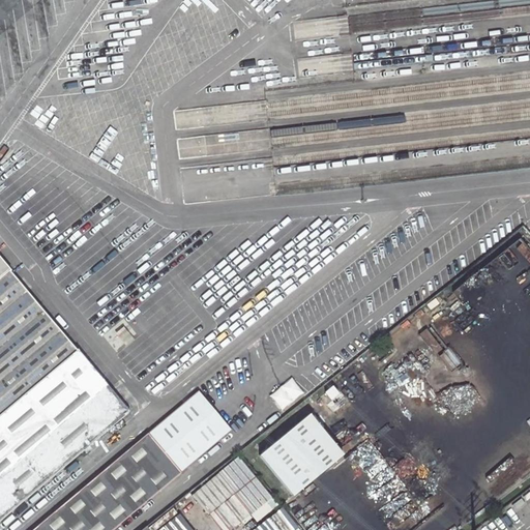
[(10,269),(0,257),(0,519),(129,411),(78,349),(77,350),(9,270),(10,269)]
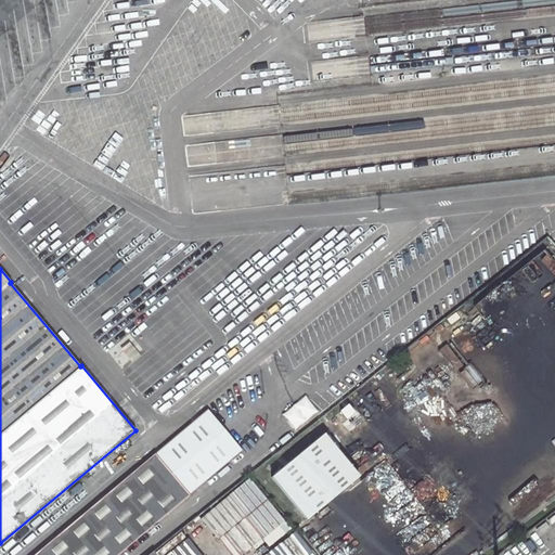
[(348,402),(340,409),(346,416),(353,410),(348,402)]
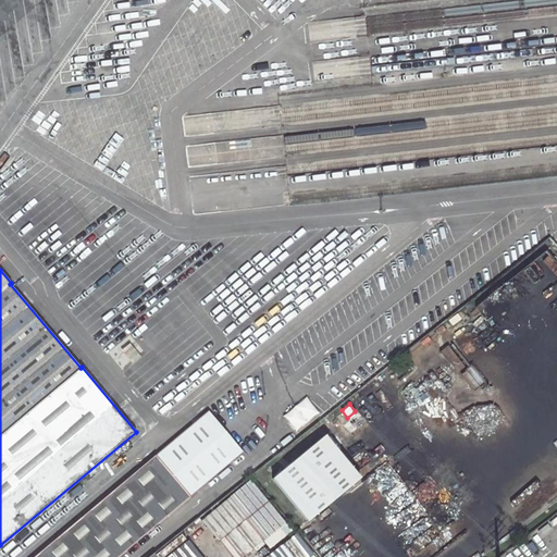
[(325,432),(272,475),(307,518),(360,475),(325,432)]
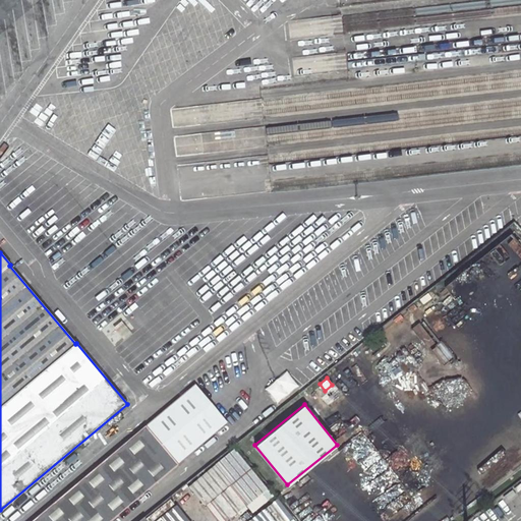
[(107,520),(177,463),(146,424),(30,520),(107,520)]
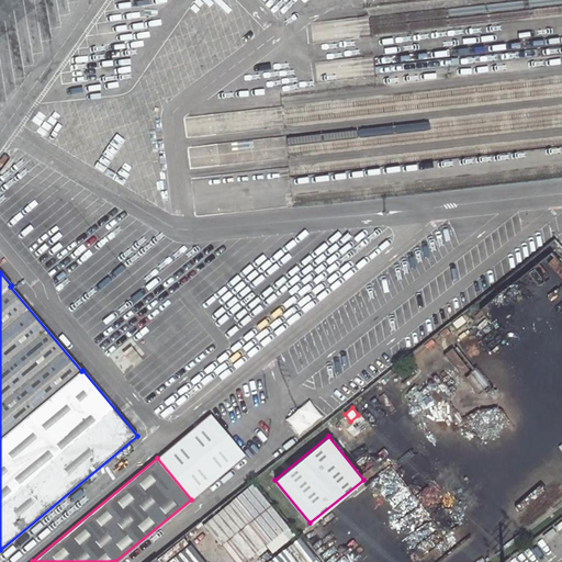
[(254,482),(204,521),(221,542),(248,520),(249,521),(222,543),(236,561),(240,561),(288,525),(254,482)]
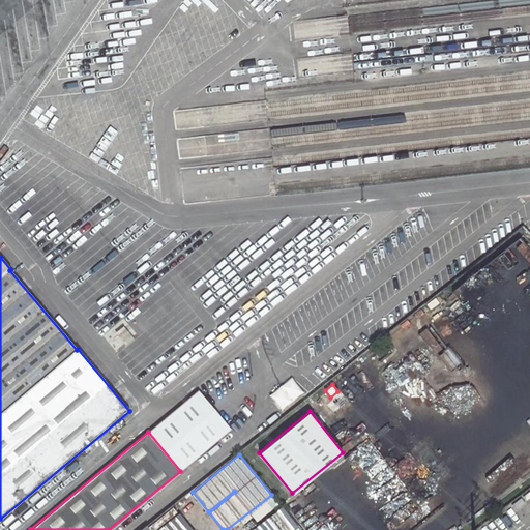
[(257,529),(303,529),(286,507),(257,529)]
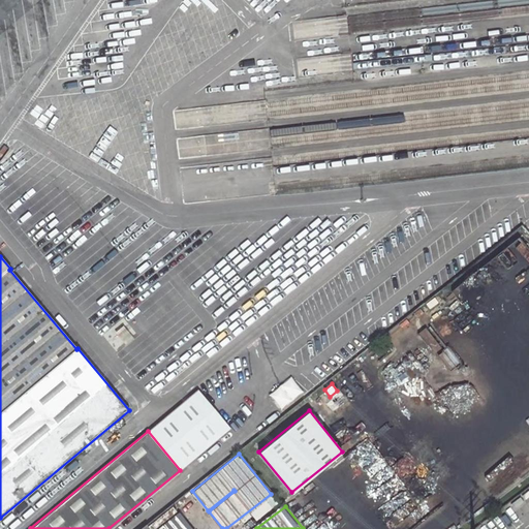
[(159,528),(194,528),(181,512),(159,528)]
